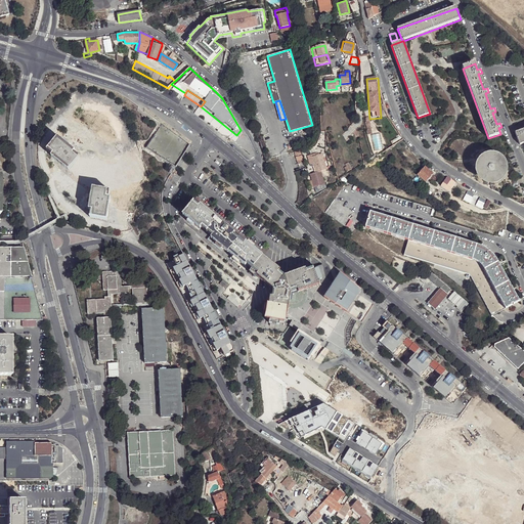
[(519,145),(523,142),(523,129),(515,133),(519,145)]
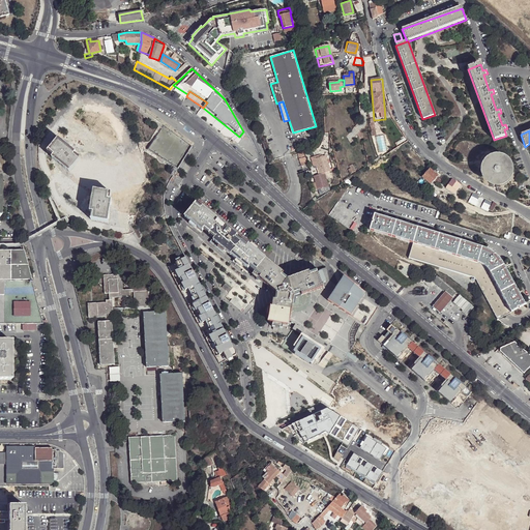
[(68,172),(80,158),(75,154),(76,152),(58,138),(47,152),(53,156),(51,158),(68,172)]
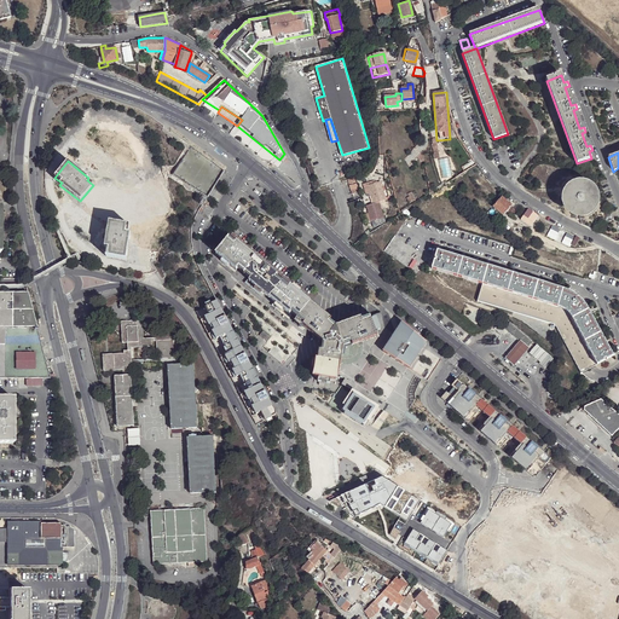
[(353,194),(362,191),(357,177),(348,179),(353,194)]
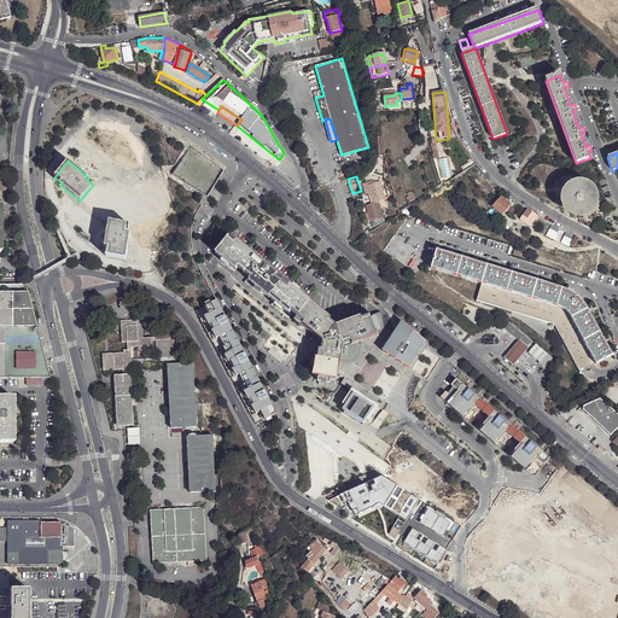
[(366,193),(371,192),(368,185),(375,182),(374,180),(363,184),(366,193)]
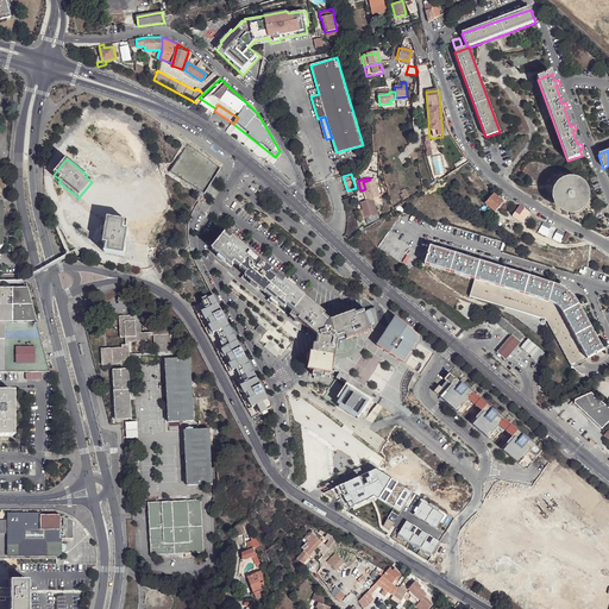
[(370,180),(363,182),(365,189),(368,200),(374,198),(381,195),(375,177),(370,180)]
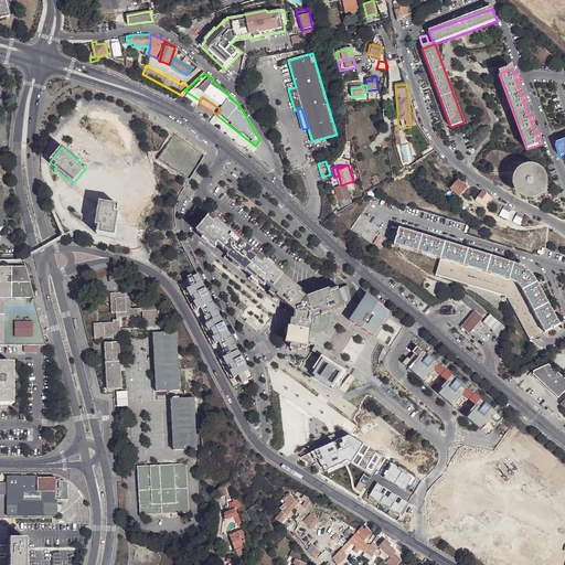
[(518,170),(515,172),(513,176),(512,180),(511,184),(512,189),(514,192),(516,195),(521,199),(524,200),(529,200),(532,200),(536,199),(540,195),(543,192),(545,189),(545,184),(545,180),(544,176),(542,172),(539,169),(534,167),(531,167),(526,167),(522,168),(518,170)]
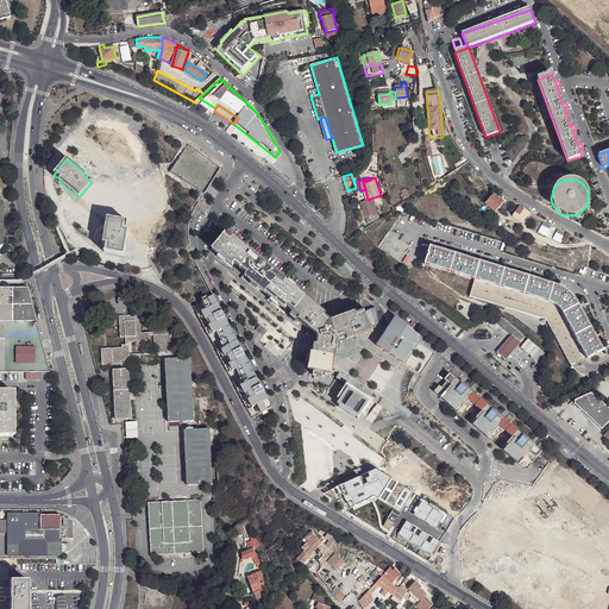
[(498,208),(503,203),(503,202),(501,200),(494,194),(485,203),(495,213),(498,208)]
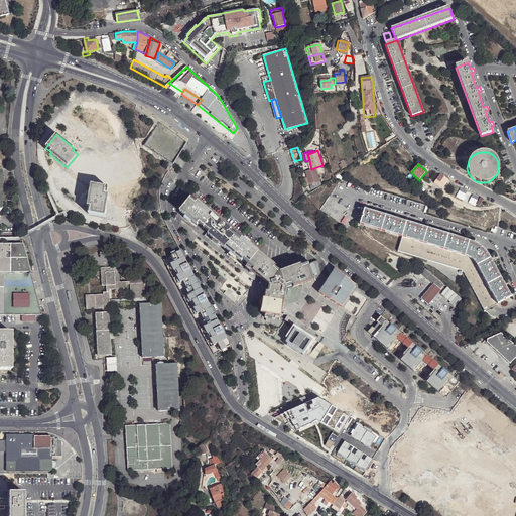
[(311,169),(306,170),(308,177),(310,183),(320,180),(316,167),(311,169)]
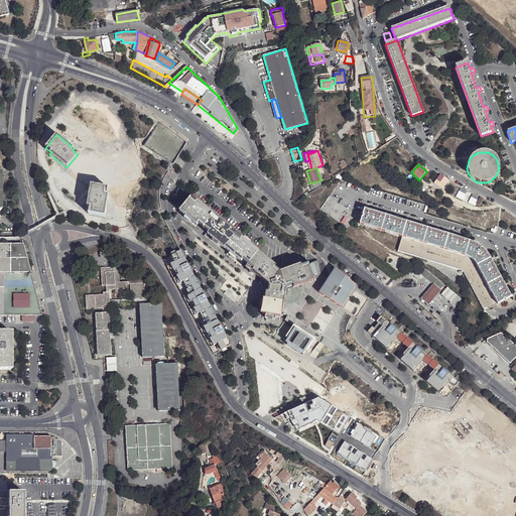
[(448,179),(439,173),(433,182),(442,188),(448,179)]
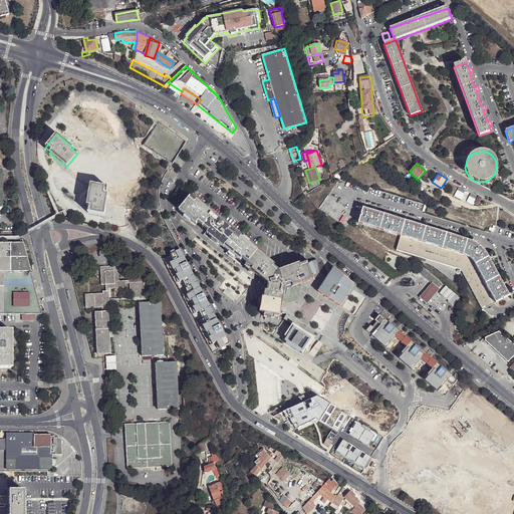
[(107,187),(90,184),(87,205),(89,206),(87,213),(104,215),(108,194),(106,194),(107,187)]
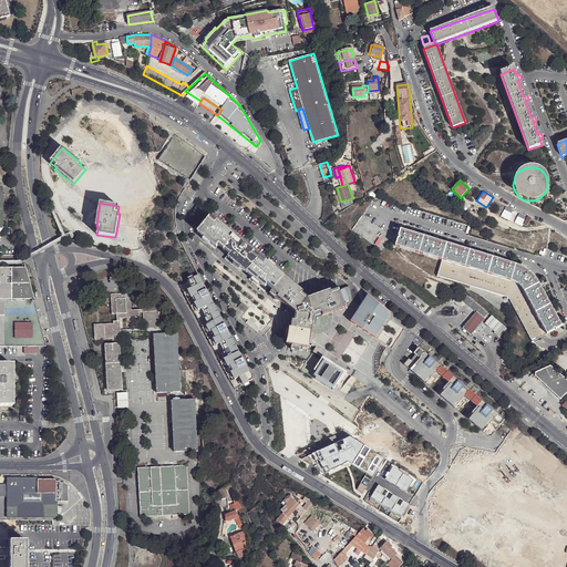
[(223,250),(235,236),(217,222),(216,223),(210,218),(198,233),(216,247),(217,246),(223,250)]
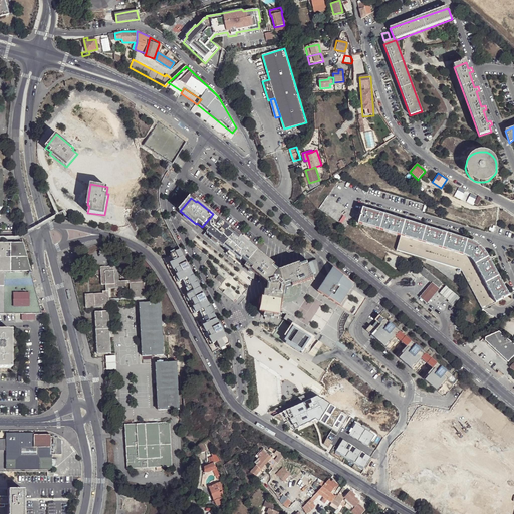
[(358,224),(401,236),(463,255),(467,239),(450,234),(450,236),(442,233),(443,232),(429,228),(429,229),(422,227),(422,226),(409,222),(408,223),(401,221),(402,220),(388,216),(388,217),(379,215),(380,214),(363,208),(361,215),(362,215),(361,217),(360,217),(358,224)]
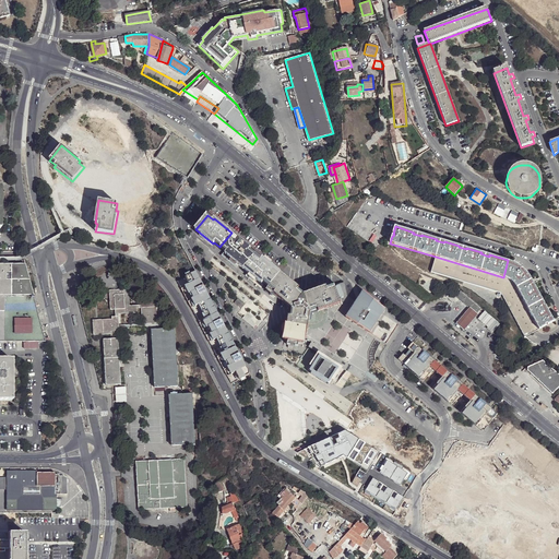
[(245,271),(257,256),(249,250),(251,248),(232,233),(219,247),(226,252),(225,254),(245,271)]
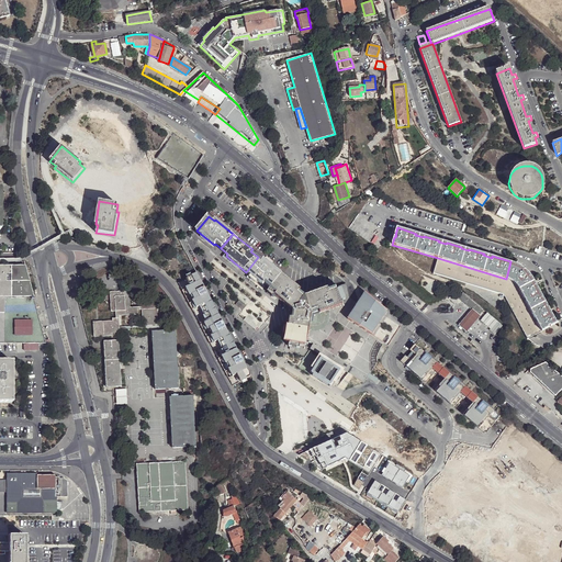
[(273,291),(283,276),(263,259),(262,260),(258,257),(246,272),(263,285),(265,283),(273,291)]
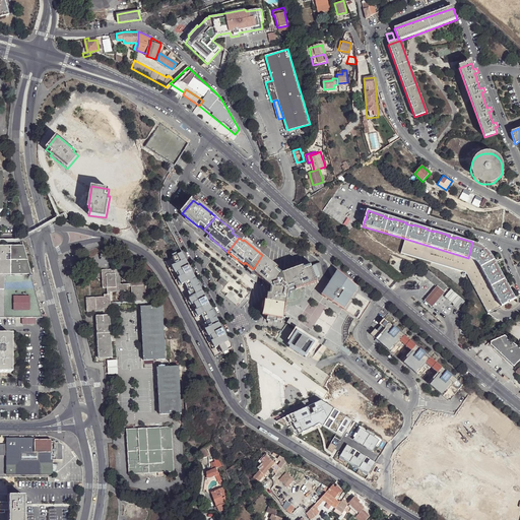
[(468,258),(405,239),(401,253),(464,272),(467,275),(488,315),(501,307),(480,267),(477,264),(472,260),(468,258)]
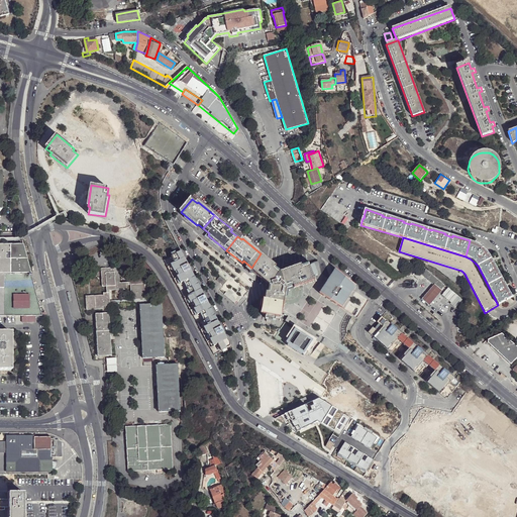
[(470,240),(466,256),(470,259),(475,263),(478,266),(491,257),(486,250),(480,245),(474,242),(470,240)]
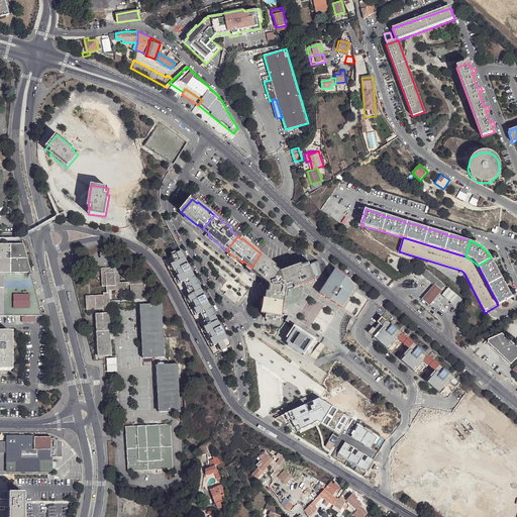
[(0,242),(0,274),(31,275),(23,243),(0,242)]
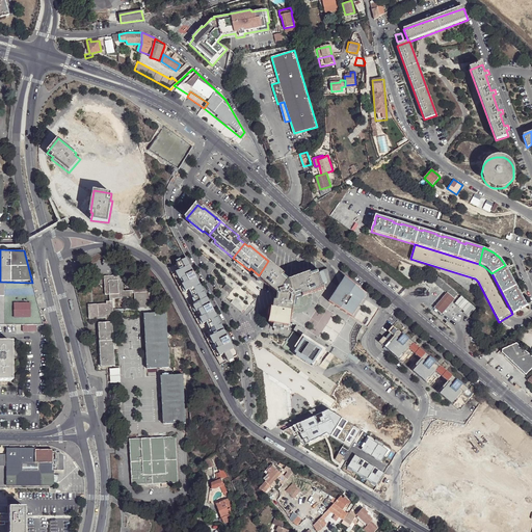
[(187,259),(169,268),(186,300),(204,291),(187,259)]
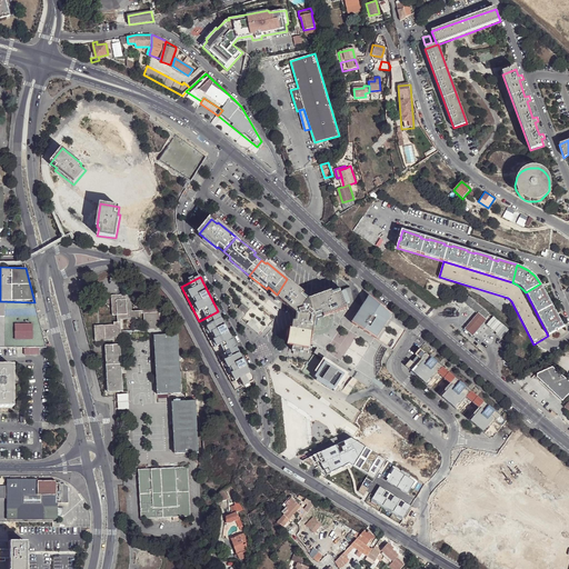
[(287,279),(277,295),(280,297),(278,299),(297,315),(309,299),(303,295),(305,292),(287,279)]
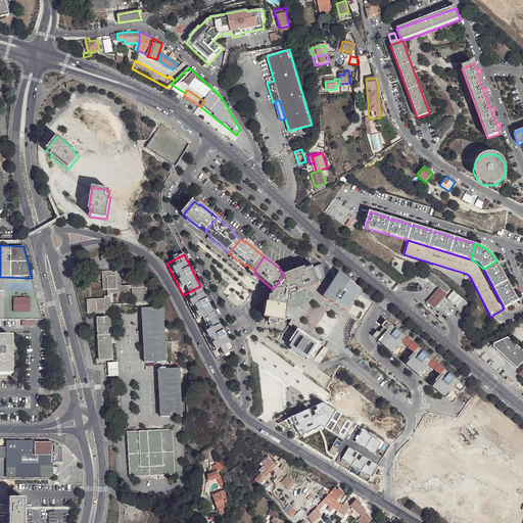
[(483,269),(504,308),(516,301),(514,297),(516,297),(509,284),(508,285),(504,278),(505,277),(496,260),(483,269)]
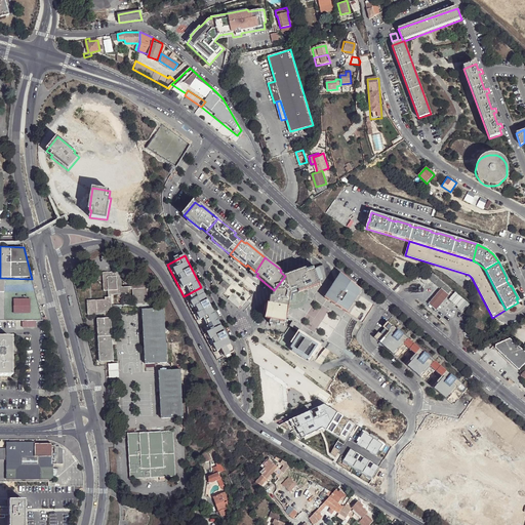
[(285,276),(291,293),(298,290),(299,292),(306,289),(320,284),(314,268),(307,270),(307,269),(285,276)]
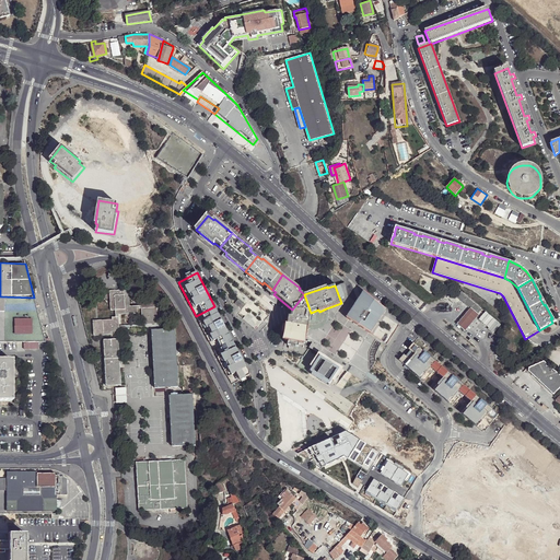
[(115,310),(116,316),(119,316),(118,315),(138,313),(138,308),(141,308),(141,305),(130,306),(129,289),(109,291),(111,310),(115,310)]
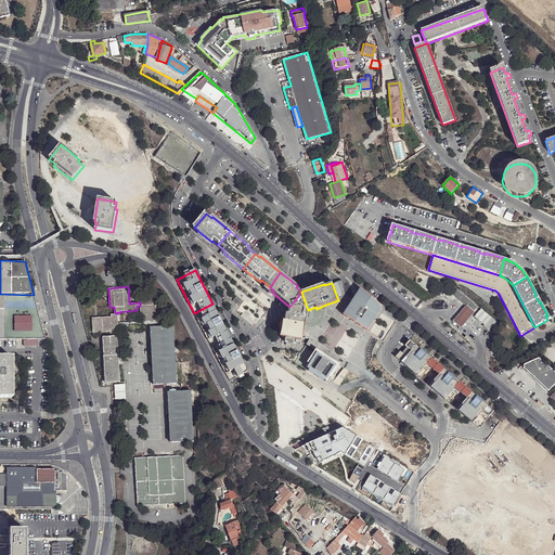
[(383,307),(360,288),(344,314),(368,330),(383,307)]
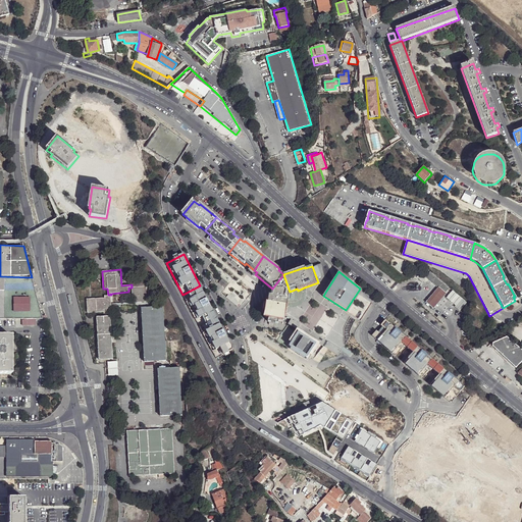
[(439,286),(446,292),(449,288),(430,271),(426,275),(439,286)]
